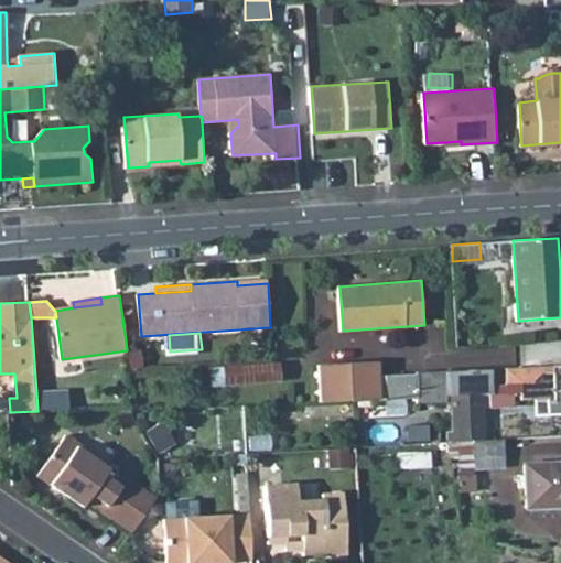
[(381,376),(381,361),(320,365),(322,402),(419,398),(419,402),(448,401),(448,396),(446,372),(446,370),(418,372),(418,374),(419,385),(408,386),(407,375),(381,376)]
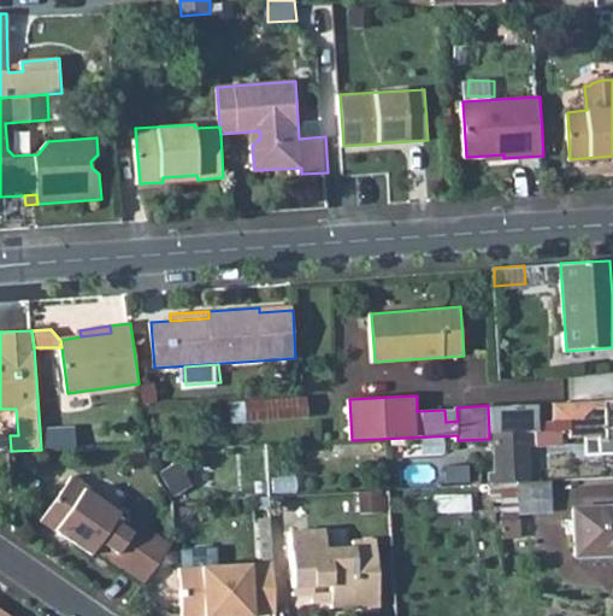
[(308,416),(307,398),(246,402),(247,421),(308,416)]
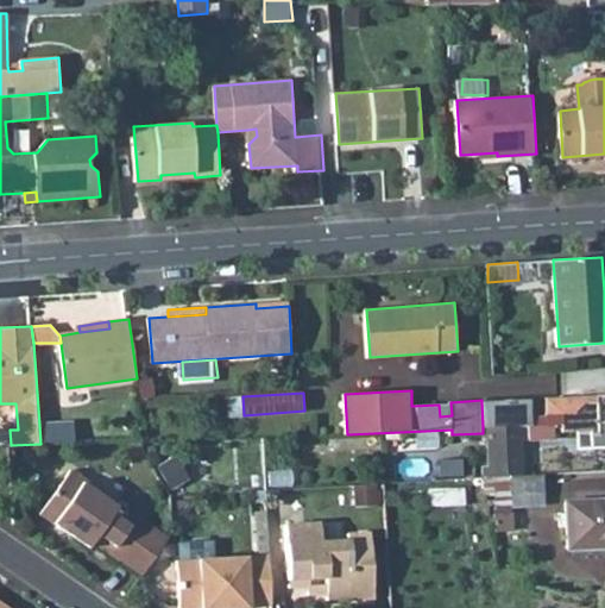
[(547,413),(548,425),(563,424),(604,421),(604,395),(598,396),(598,401),(586,402),(574,412),(547,413)]
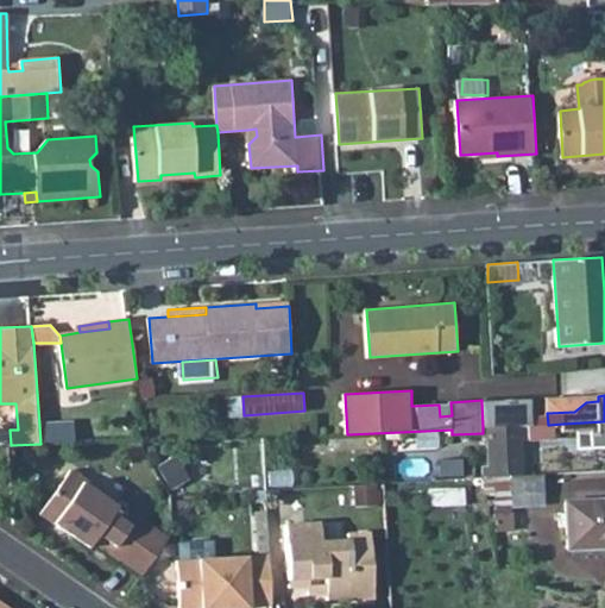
[(547,399),(547,413),(574,412),(586,402),(598,401),(598,396),(574,397),(547,399)]
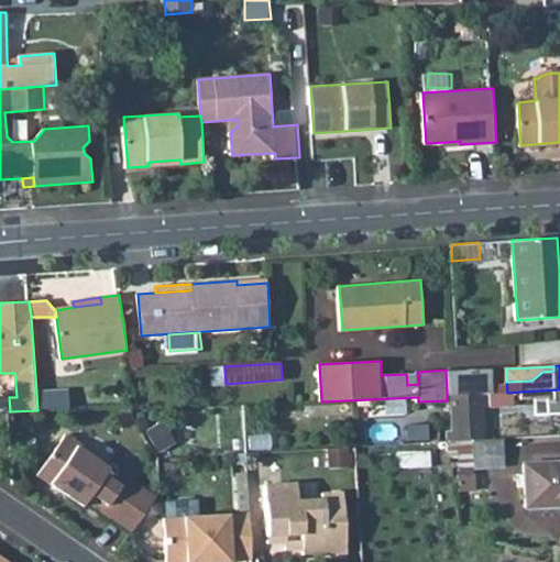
[(492,370),(446,372),(447,395),(452,395),(469,395),(483,394),(493,393),(492,370)]
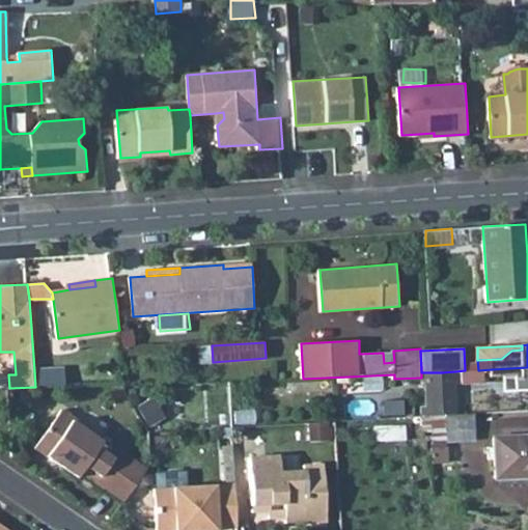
[(383,353),(384,363),(394,362),(393,352),(383,353)]
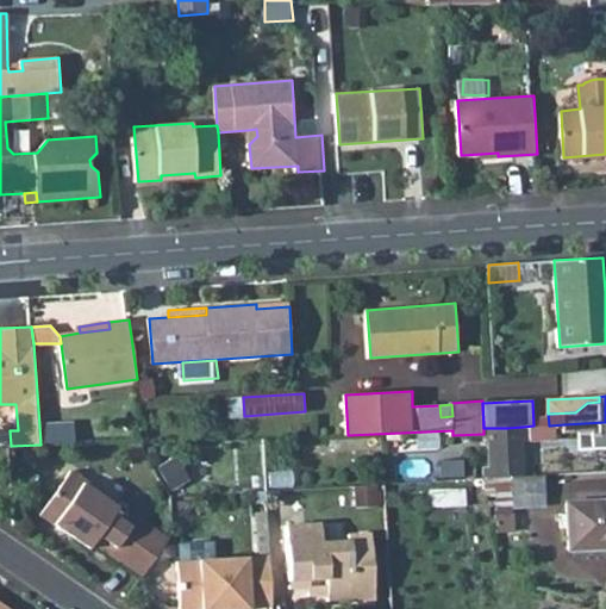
[(605,422),(564,424),(566,432),(594,430),(594,434),(603,434),(603,447),(605,447),(605,422)]
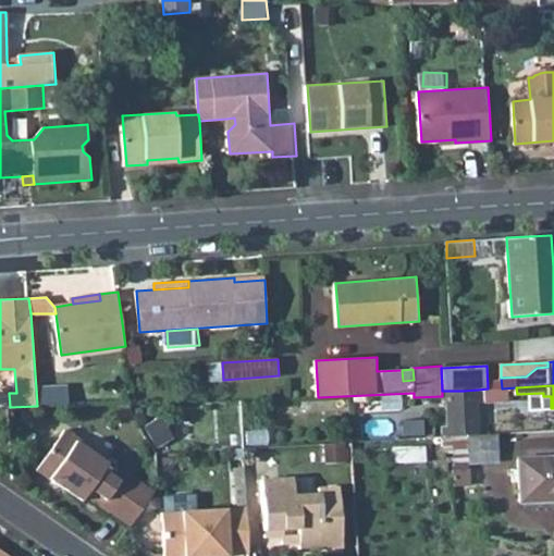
[(36,388),(37,406),(70,405),(69,386),(36,388)]
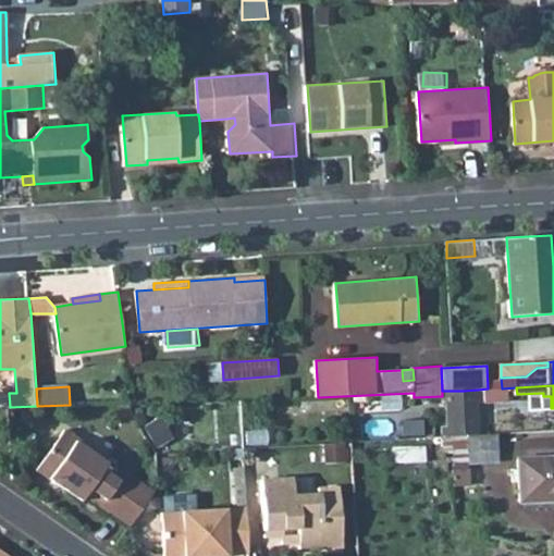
[(478,390),(464,391),(447,391),(448,425),(478,424),(480,424),(478,390)]
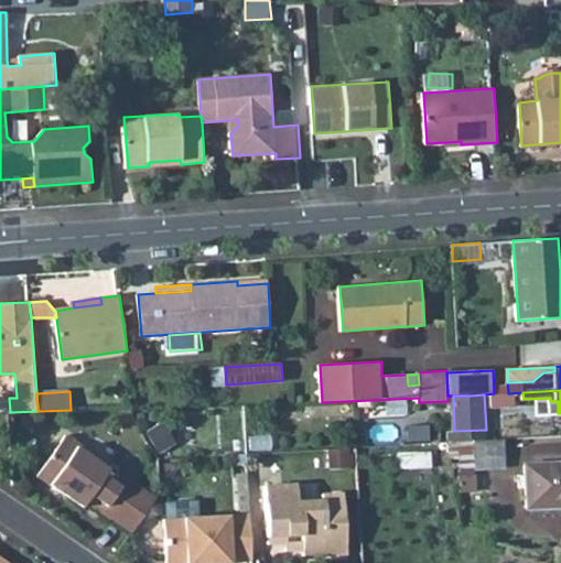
[(449,431),(449,442),(451,442),(475,440),(484,440),(484,430),(454,431),(449,431)]
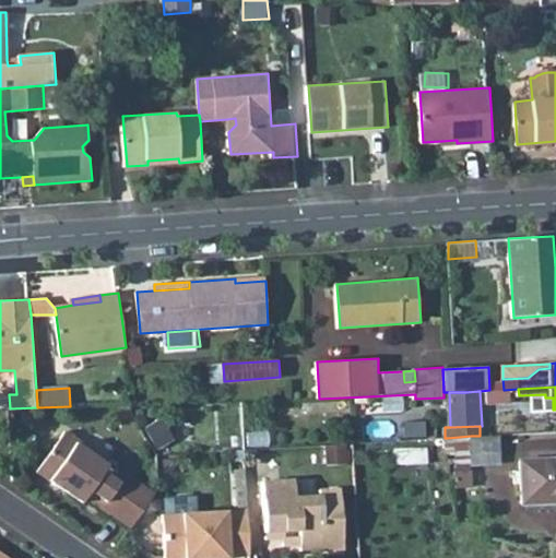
[(128,473),(67,430),(38,471),(57,485),(59,482),(85,499),(85,498),(102,509),(131,530),(153,497),(125,477),(128,473)]
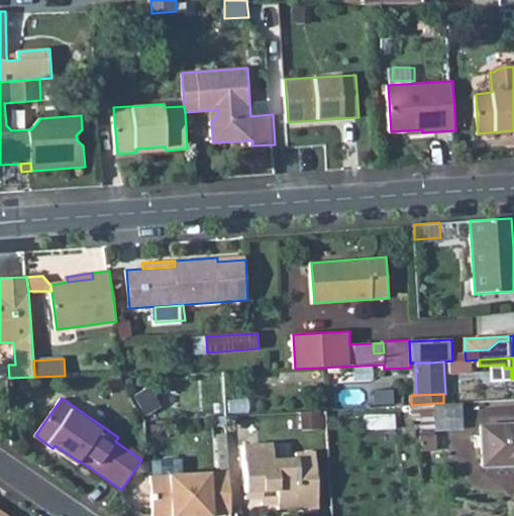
[(443,403),(435,403),(436,428),(465,427),(463,402),(443,403)]
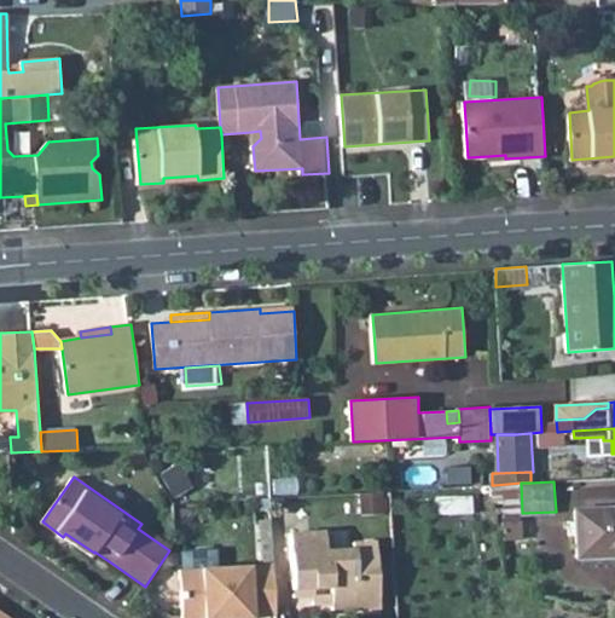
[(506,503),(508,514),(522,513),(521,483),(494,485),(495,503),(506,503)]
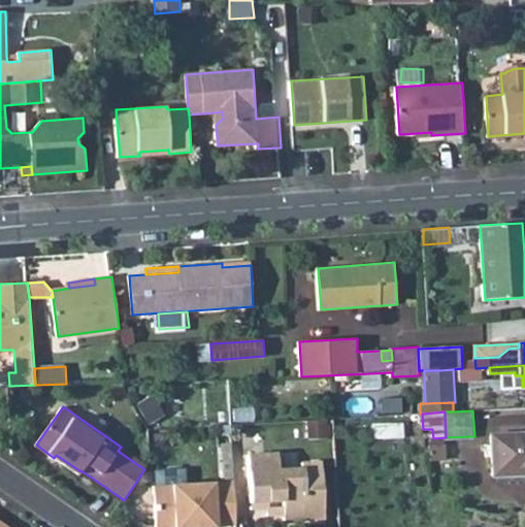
[(524,432),(493,434),(493,443),(494,456),(495,475),(524,473),(524,432)]
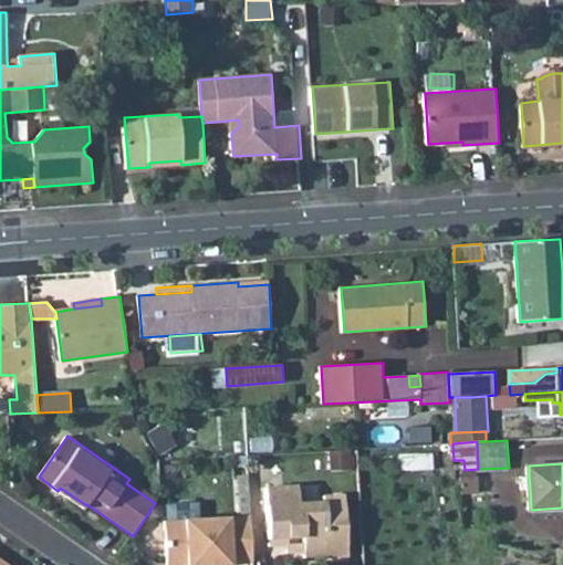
[(479,477),(461,478),(462,494),(479,493),(479,477)]
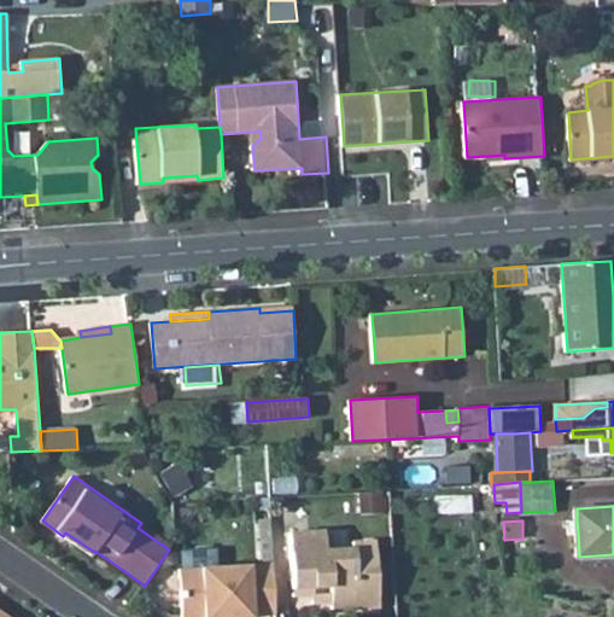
[(173,546),(141,523),(138,528),(169,549),(173,546)]
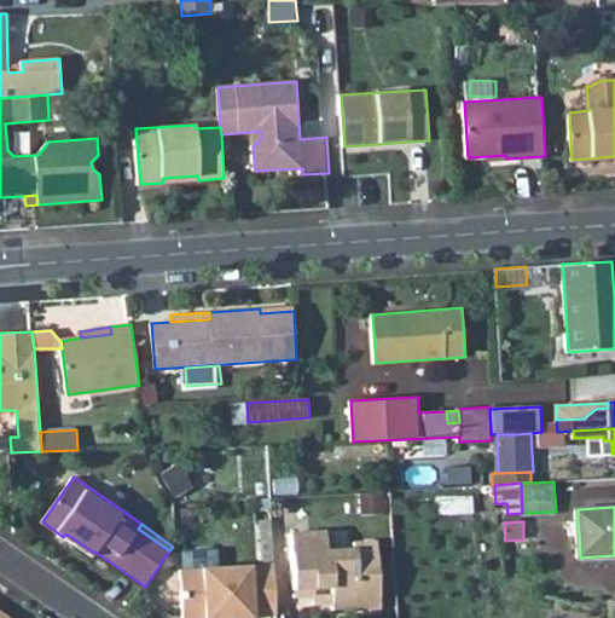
[(381,607),(377,541),(355,542),(355,549),(328,550),(326,531),(291,533),(295,589),(332,587),(334,602),(358,601),(359,608),(381,607)]
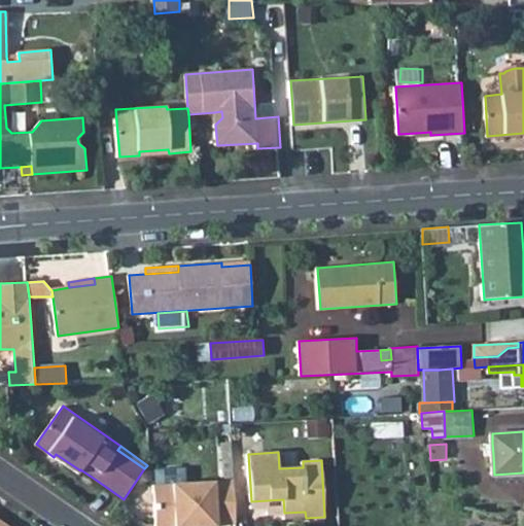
[(54,457),(78,474),(80,470),(56,454),(54,457)]
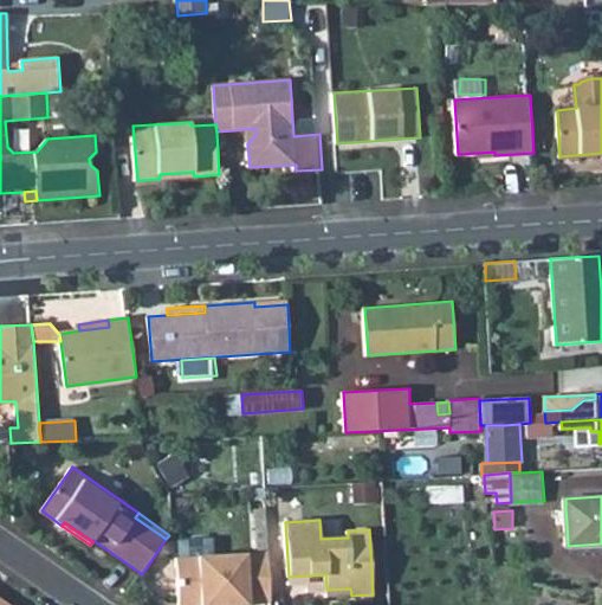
[(180,558),(215,555),(214,538),(179,540),(180,558)]
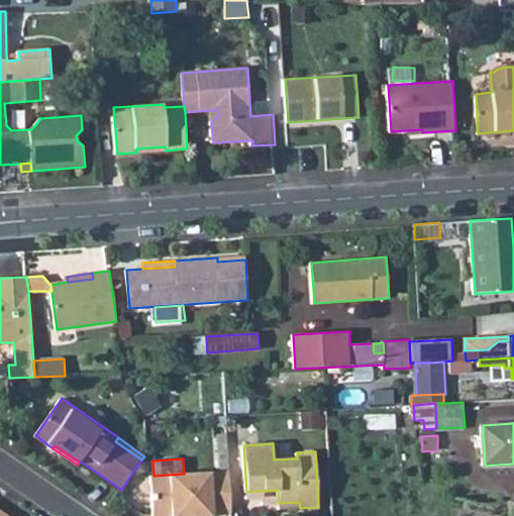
[(152,476),(153,515),(213,515),(214,514),(232,513),(229,472),(184,474),(153,476),(152,476)]
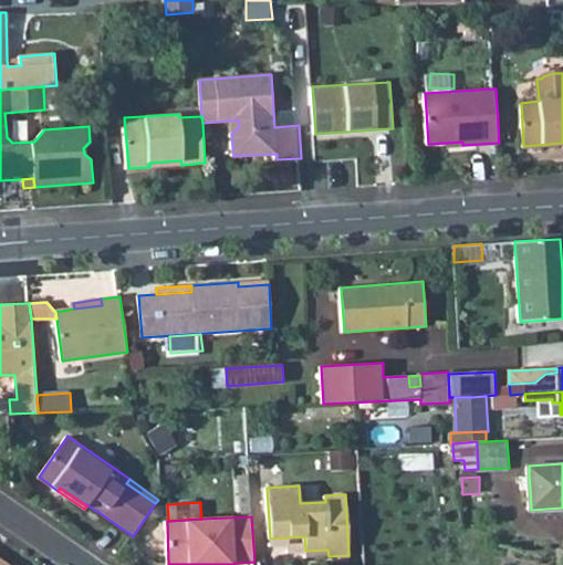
[(288,544),(289,552),(305,551),(304,536),(270,539),(270,545),(288,544)]
